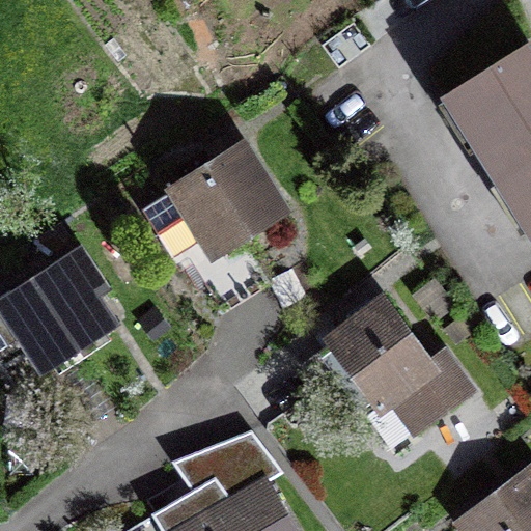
[(530,73),(518,51),(444,98),(530,236),(530,73)]
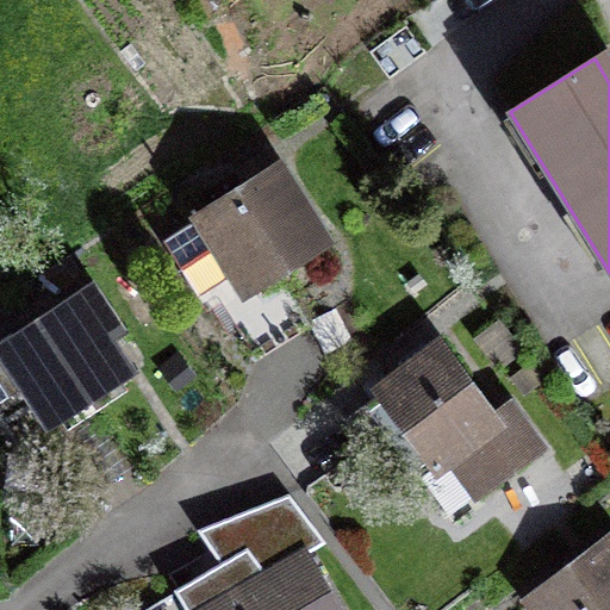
[(237,273),(248,288),(324,242),(267,153),(242,168),(251,184),(162,241),(198,298),(237,273)]
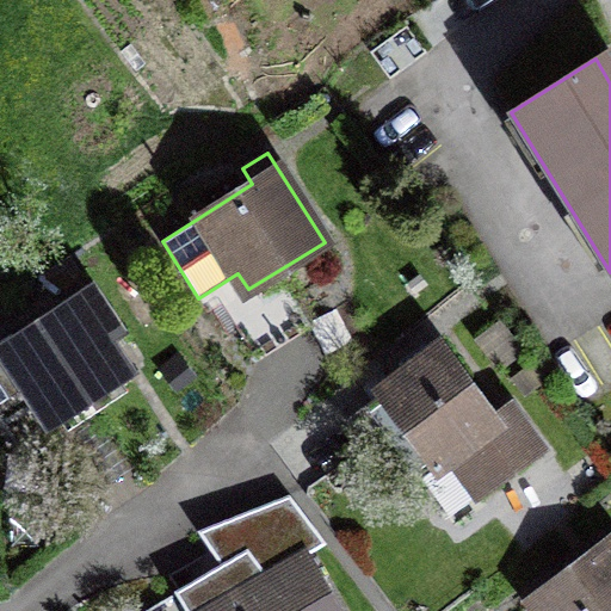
[(118,326),(93,290),(0,351),(0,405),(28,387),(50,420),(127,371),(103,335),(118,326)]
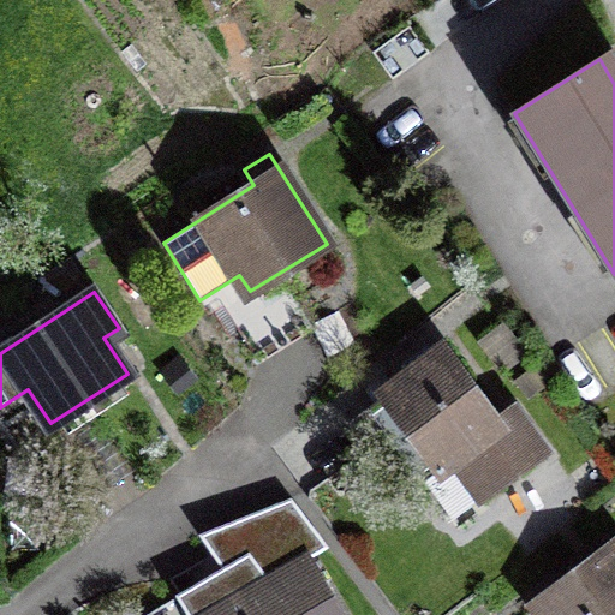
[(407,425),(436,466),(419,477),(449,519),(542,455),(508,410),(496,418),(446,350),(357,418),(377,447),(407,425)]
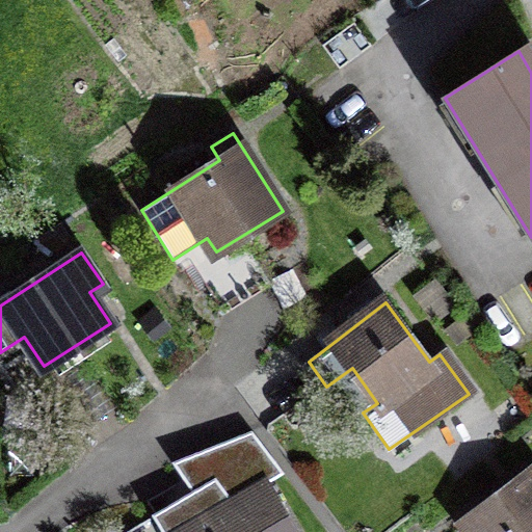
[(531,531),(531,472),(454,531),(531,531)]
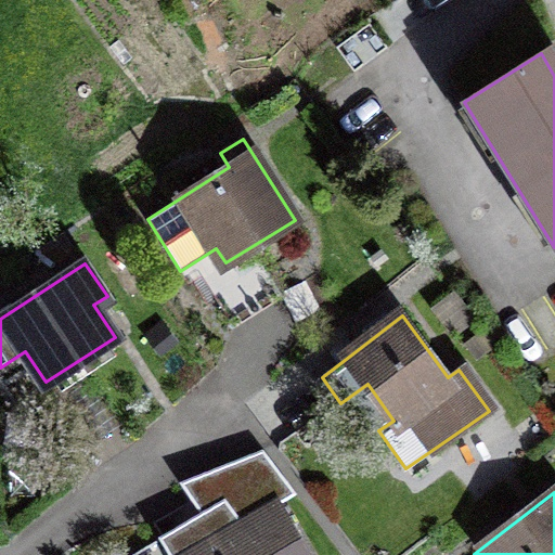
[(169,554),(309,554),(279,502),(242,524),(223,500),(159,537),(169,554)]
